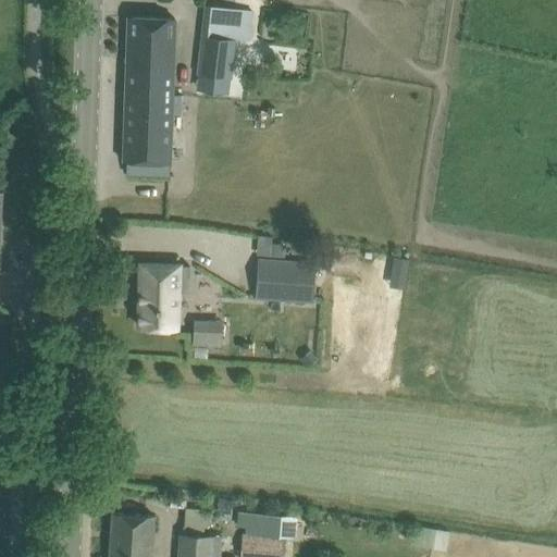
[(128,16),(124,161),(128,161),(170,163),(171,113),(182,114),(182,95),(172,95),(175,19),(128,16)]
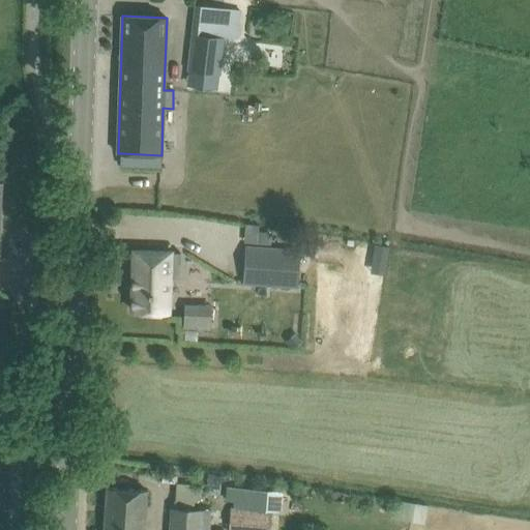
[(190,34),(186,71),(188,70),(221,75),(224,37),(190,34)]
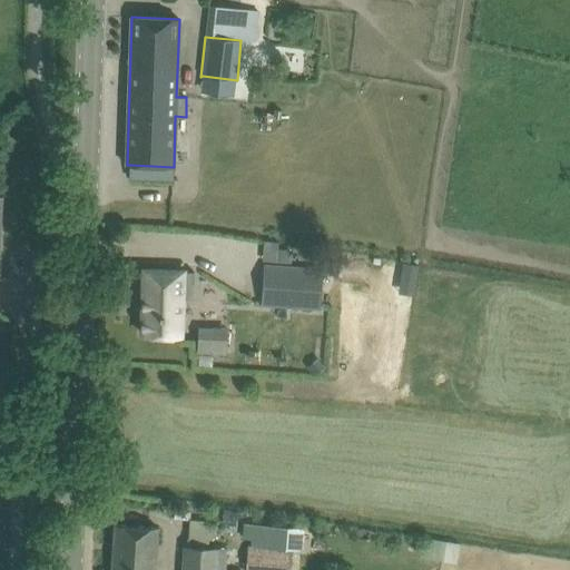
[(405,262),(403,288),(419,291),(421,263),(405,262)]
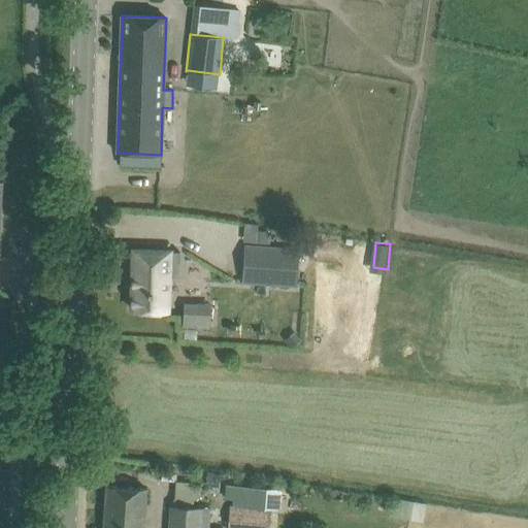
[(242,278),(242,282),(296,285),(298,251),(244,246),(244,250),(242,278)]
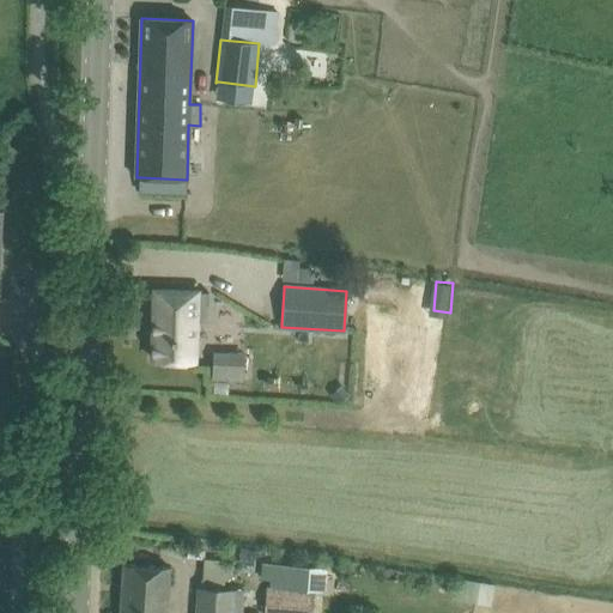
[(208,292),(196,291),(156,290),(153,359),(194,362),(195,322),(207,323),(208,292)]
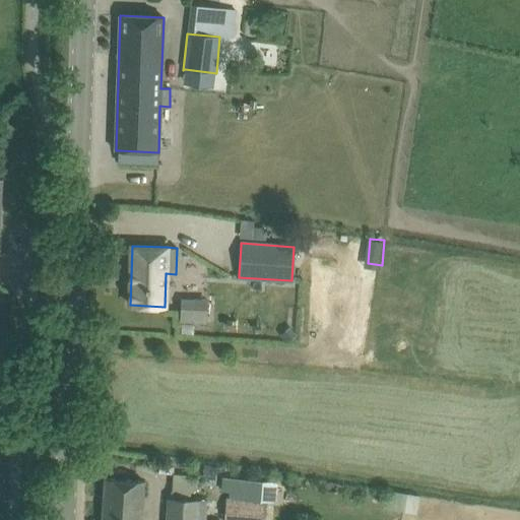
[(209,321),(210,298),(183,297),(182,320),(209,321)]
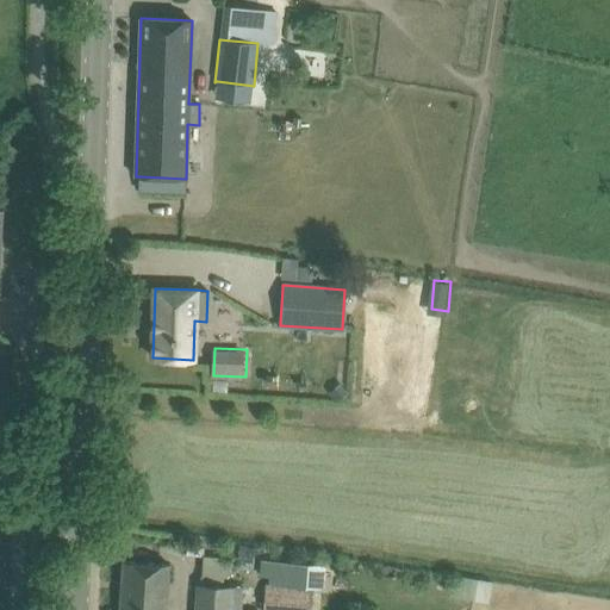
[(240,609),(243,587),(224,586),(225,555),(204,552),(200,585),(197,585),(194,609),(240,609)]
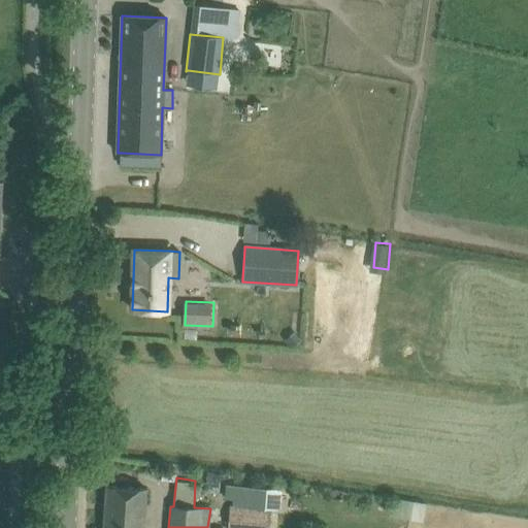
[(103,527),(142,527),(145,489),(107,486),(103,527)]
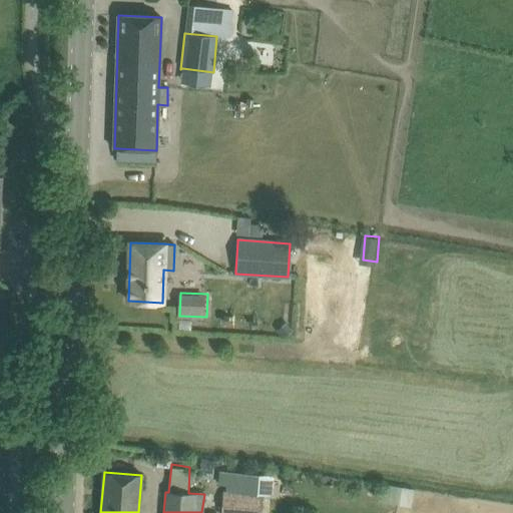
[(262,512),(264,494),(272,495),(273,476),(221,472),(220,484),(226,484),(225,491),(223,491),(221,512),(262,512)]
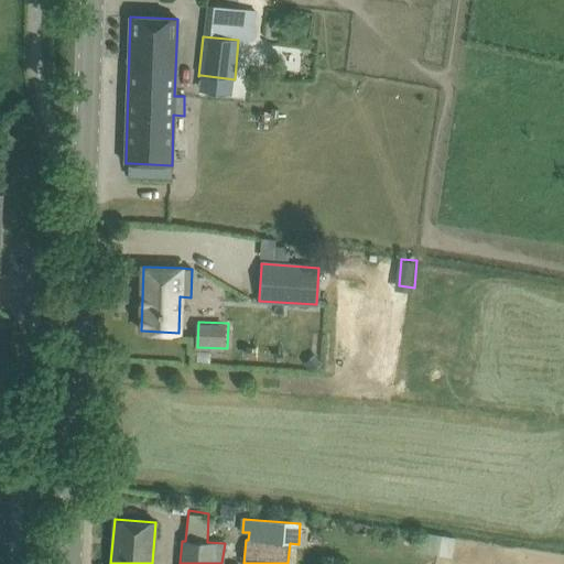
[(453,554),(456,537),(425,530),(422,549),(453,554)]
